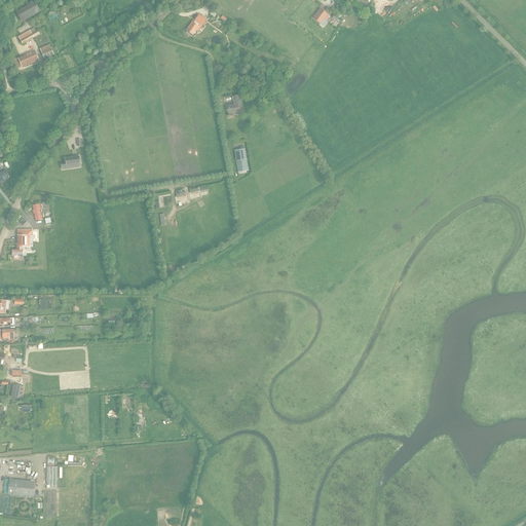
[(33,0),(15,10),(22,22),(41,11),(34,0),(33,0)]
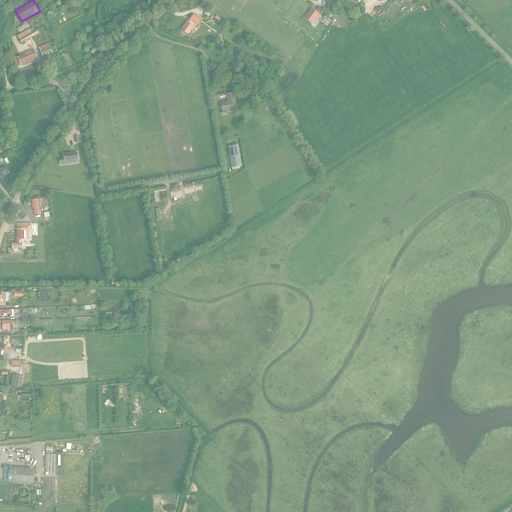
[(316,18),(318,20),(321,15),(312,8),(304,17),(312,23),(316,18)]
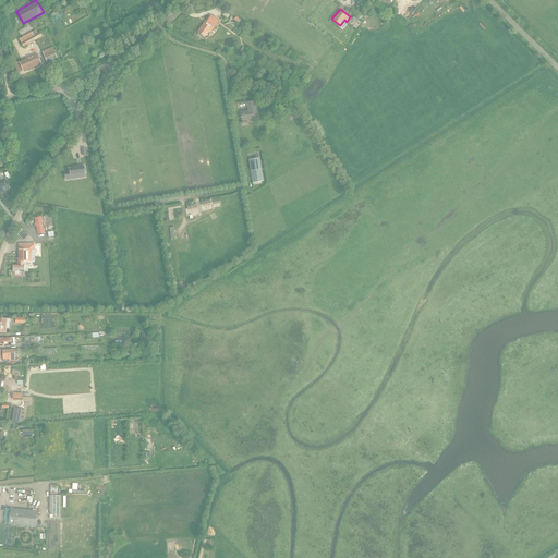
[(213,26),(214,27),(219,21),(210,14),(205,21),(206,22),(204,24),(204,23),(197,32),(204,37),(213,26)]
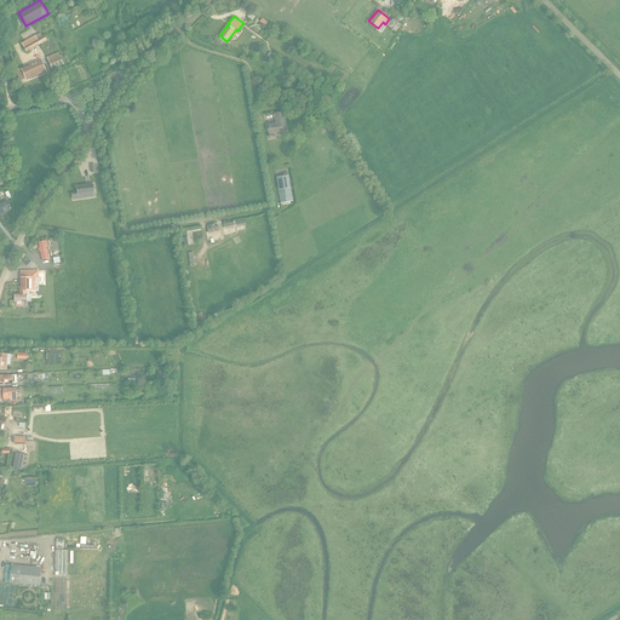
[(45,35),(44,36),(41,33),(35,36),(36,36),(23,44),(27,52),(44,42),(44,41),(47,40),(45,35)]
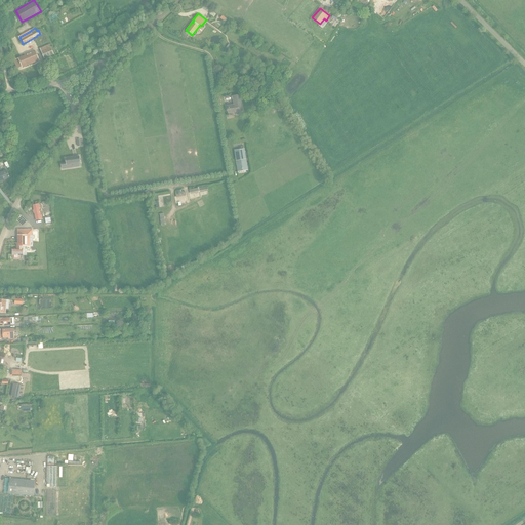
[(50,48),(49,46),(41,49),(42,52),(44,58),(53,55),(50,48)]
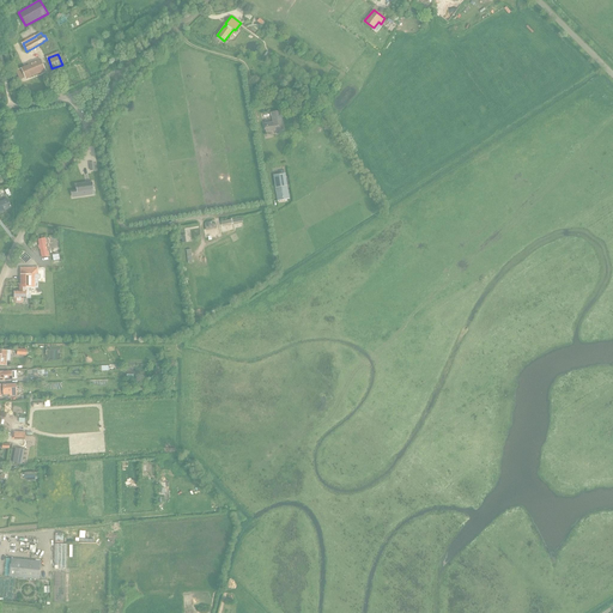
[(17,70),(22,80),(47,70),(42,59),(17,70)]
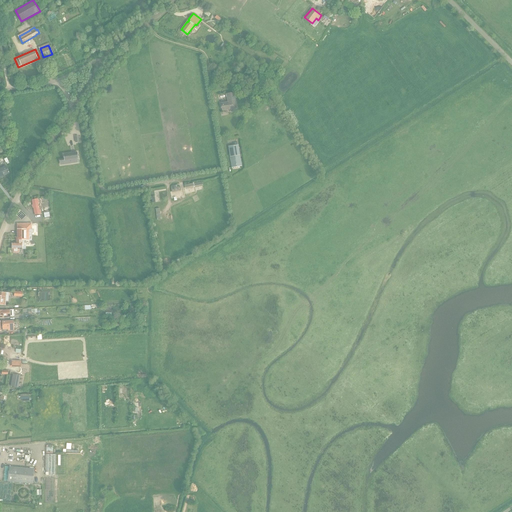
[(221,103),(222,110),(237,108),(234,92),(226,93),(228,101),(221,103)]
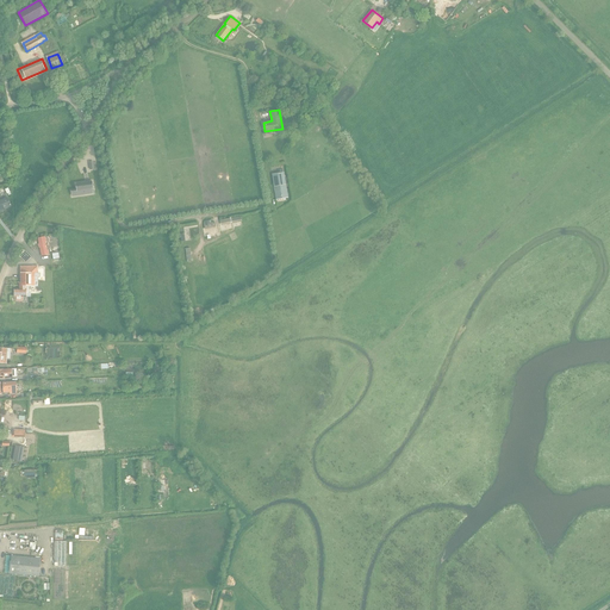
[(271,169),(275,199),(288,198),(282,167),(271,169)]
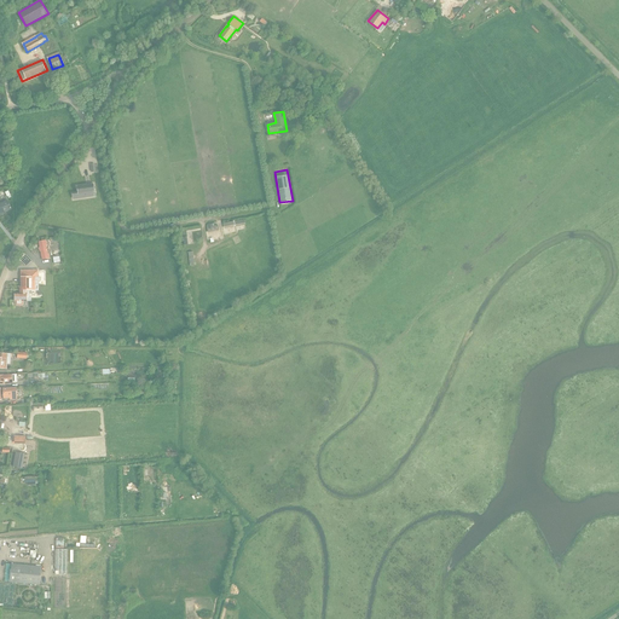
[(77,195),(85,194),(86,197),(94,196),(93,192),(94,192),(93,184),(76,186),(77,195)]
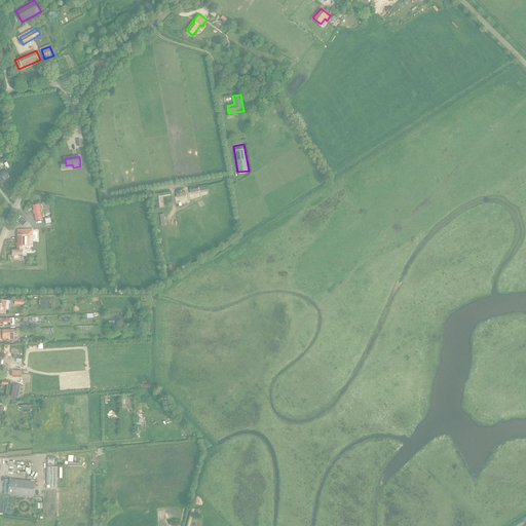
[(0,173),(0,181),(9,177),(6,171),(0,173)]
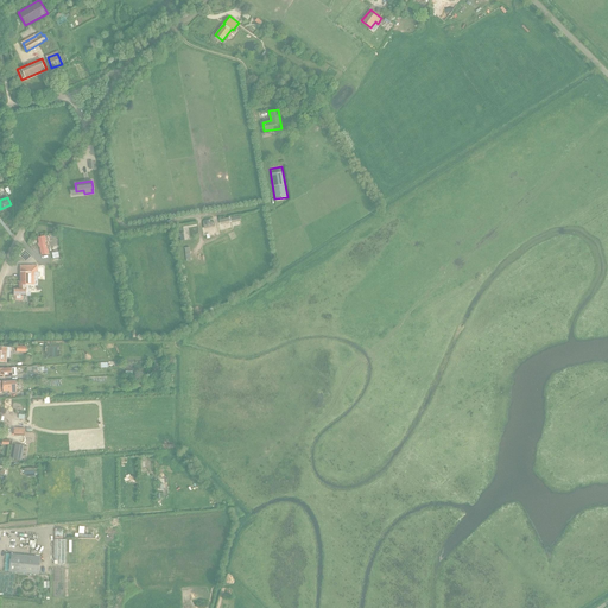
[(37,238),(42,254),(49,253),(45,241),(46,241),(45,236),(37,238)]
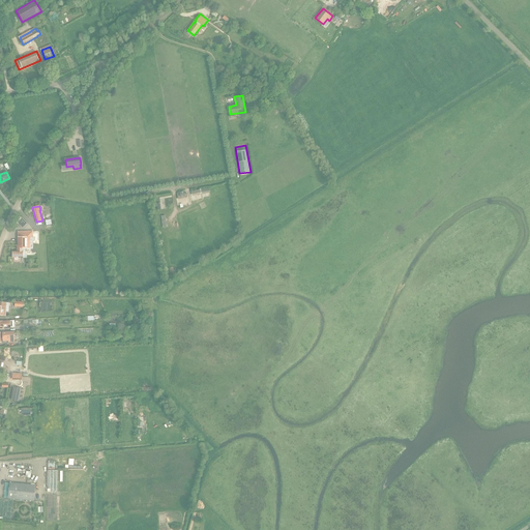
[(53,225),(52,225),(51,216),(45,217),(45,221),(46,221),(47,229),(53,228),(53,225)]
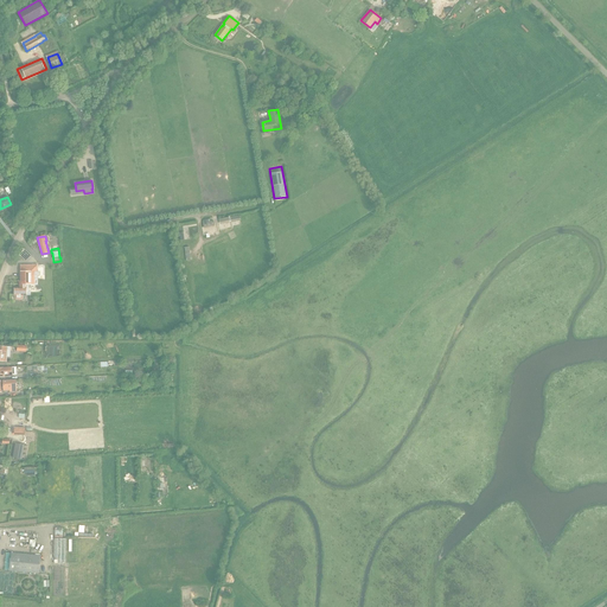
[(38,286),(38,285),(38,264),(20,264),(20,288),(14,288),(14,294),(14,299),(16,300),(21,300),(23,299),(23,294),(30,294),(30,292),(30,286),(38,286)]
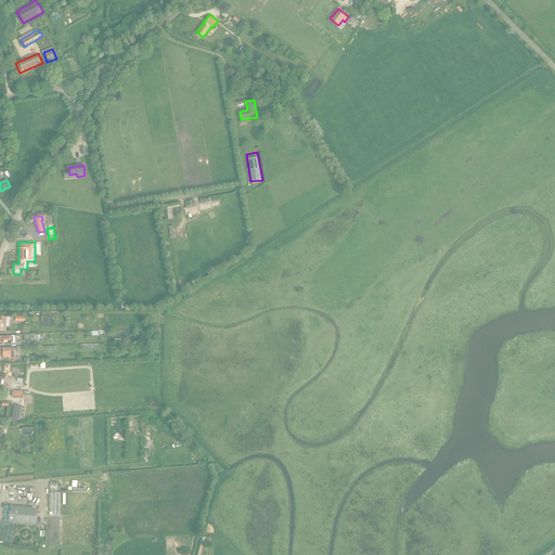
[(3,336),(0,336),(0,345),(3,345),(4,345),(4,344),(11,344),(11,343),(14,343),(14,336),(3,336)]
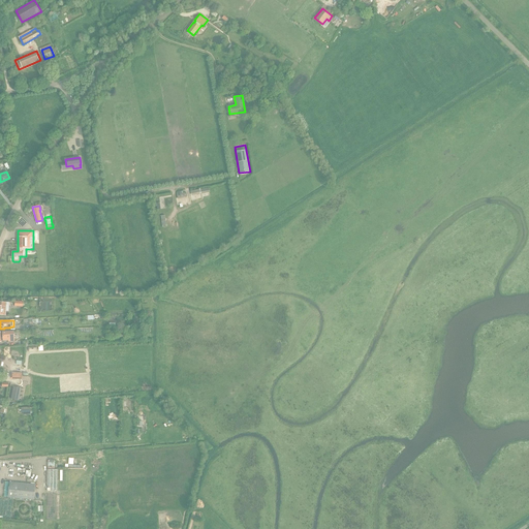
[(0,333),(0,332),(0,342),(1,342),(1,341),(8,340),(8,341),(14,341),(13,332),(0,333)]
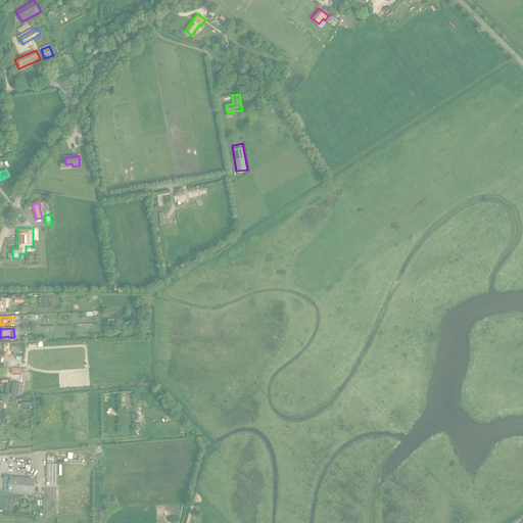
[(13,382),(11,394),(18,395),(20,383),(13,382)]
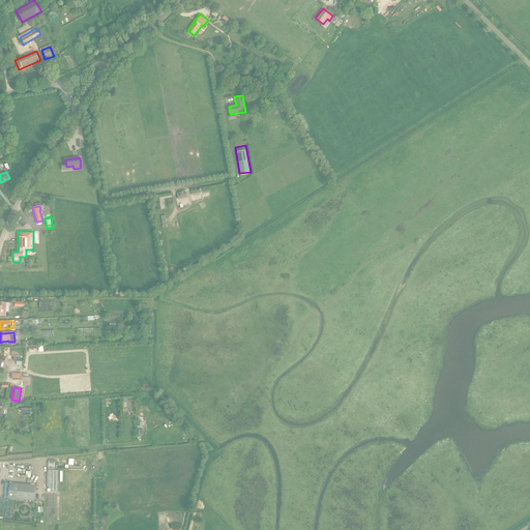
[(9,499),(34,501),(35,486),(10,483),(9,499)]
